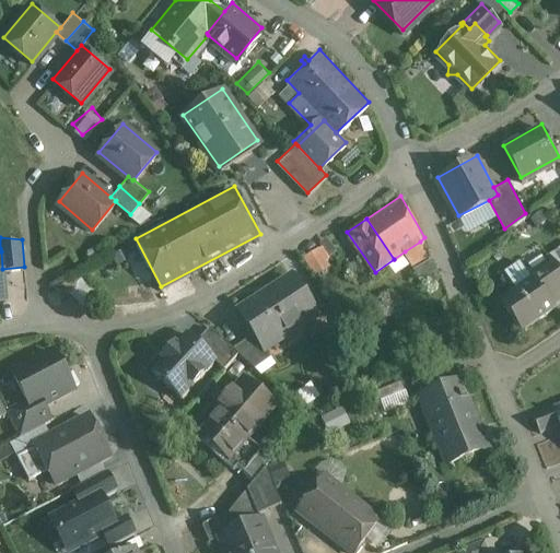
[(428,254),(420,242),(405,251),(412,263),(428,254)]
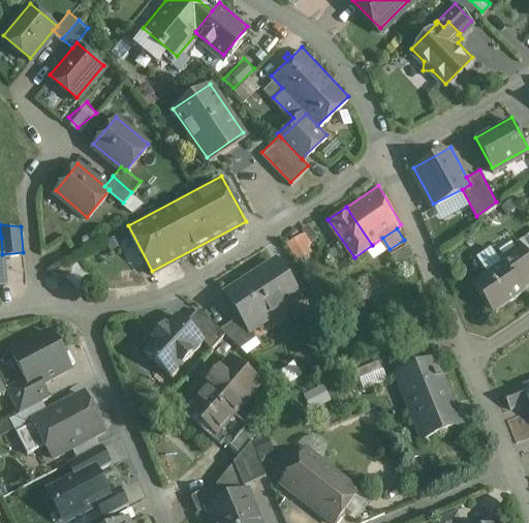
[(518,242),(499,255),(491,244),(475,254),(487,271),(472,281),(493,310),(524,288),(521,285),(528,279),(528,256),(517,239),(516,240),(518,242)]
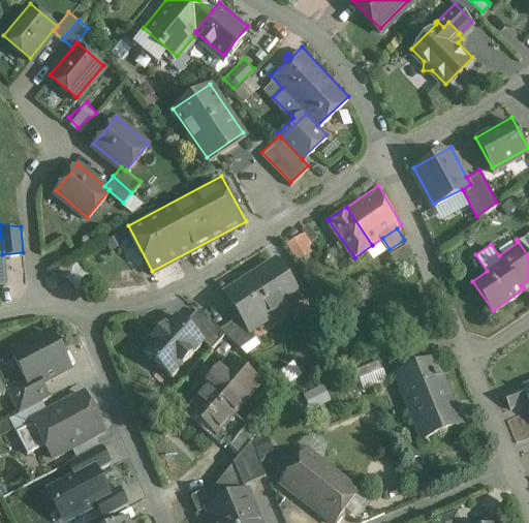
[(276,259),(225,291),(239,313),(248,327),(250,326),(299,295),(276,259)]
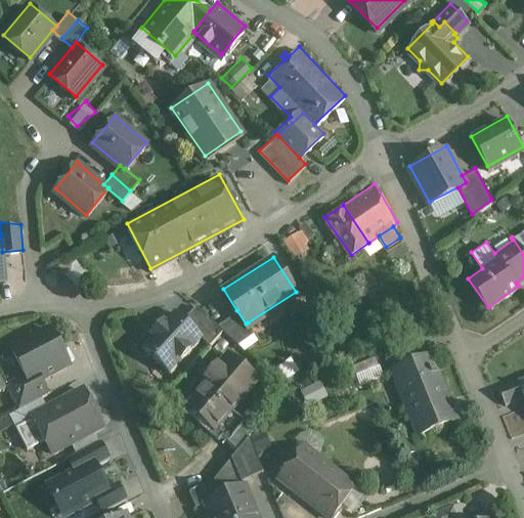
[(218,324),(195,304),(183,316),(202,335),(209,343),(223,329),(218,324)]
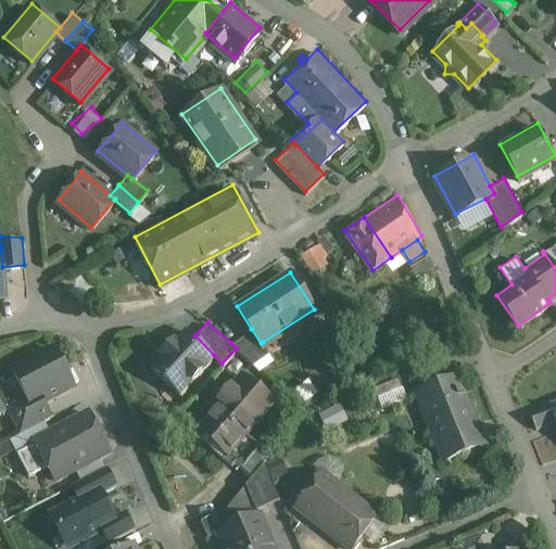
[(185,328),(175,339),(173,336),(159,353),(161,355),(150,366),(179,393),(214,355),(194,335),(185,328)]
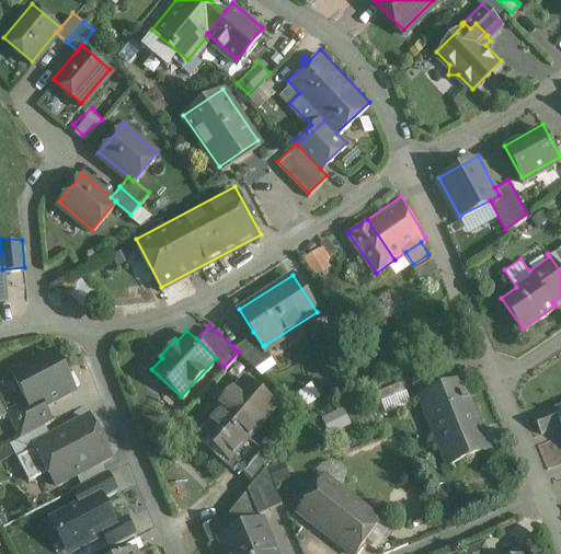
[(233,346),(239,351),(255,367),(272,355),(265,345),(263,346),(253,332),(233,346)]
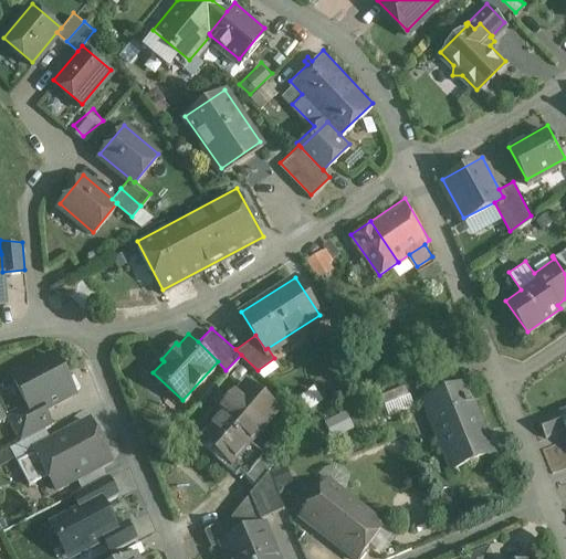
[(53,350),(12,372),(27,400),(33,412),(43,407),(74,391),(53,350)]
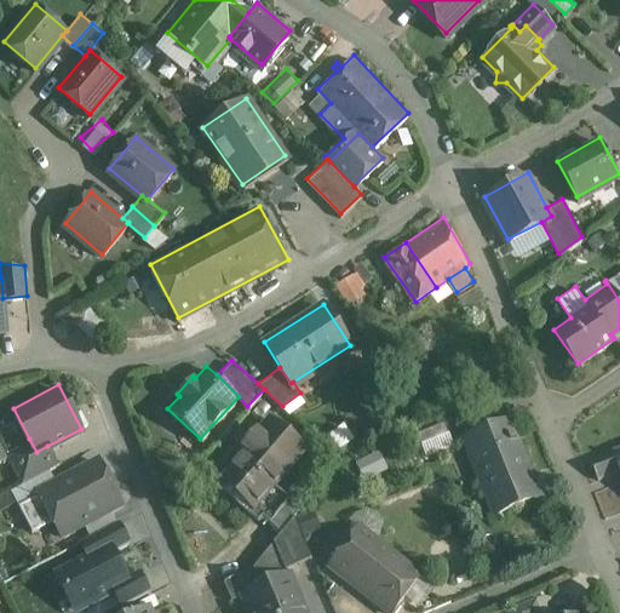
[(305,446),(268,414),(252,433),(242,424),(233,436),(246,448),(220,477),(253,506),(253,505),(274,482),(305,446)]
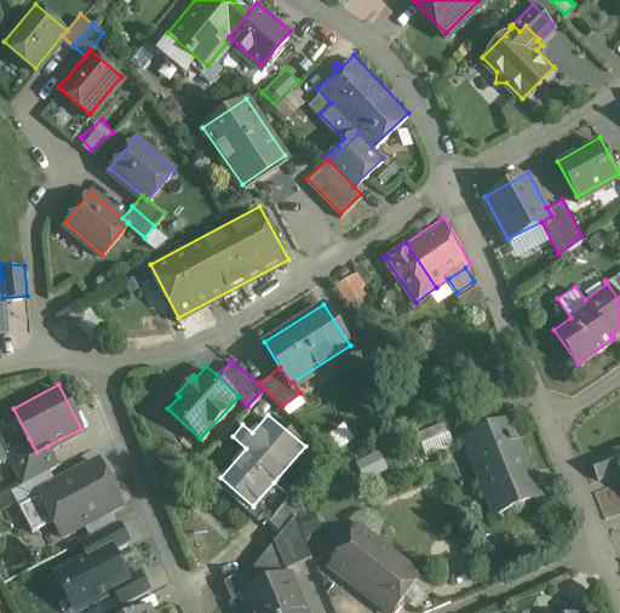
[(510,417),(461,437),(493,513),(541,492),(510,417)]
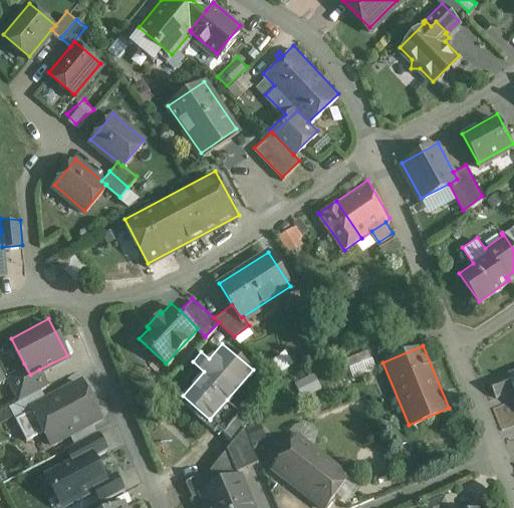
[(24,363),(5,373),(18,399),(39,388),(46,384),(39,369),(30,374),(24,363)]
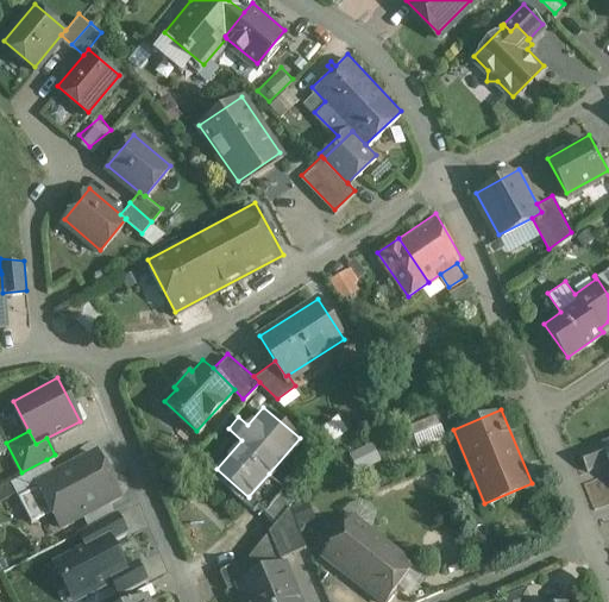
[(357,465),(380,453),(370,437),(349,450),(357,465)]
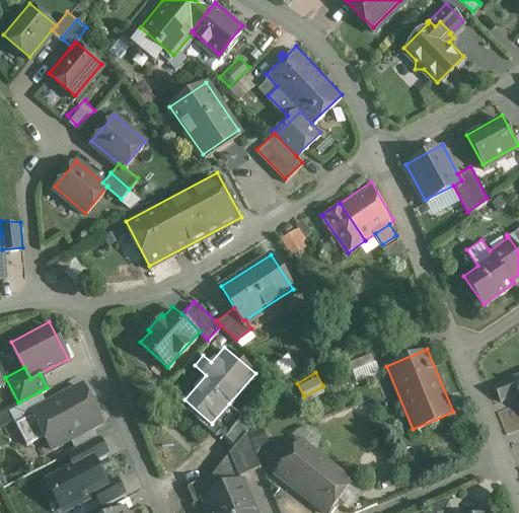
[(268,373),(248,396),(258,406),(274,389),(273,388),(278,382),(268,373)]
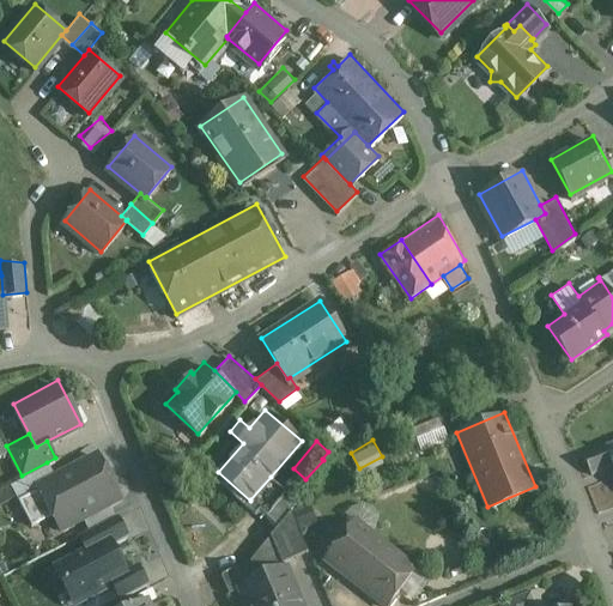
[(612,461),(605,442),(583,452),(590,470),(612,461)]
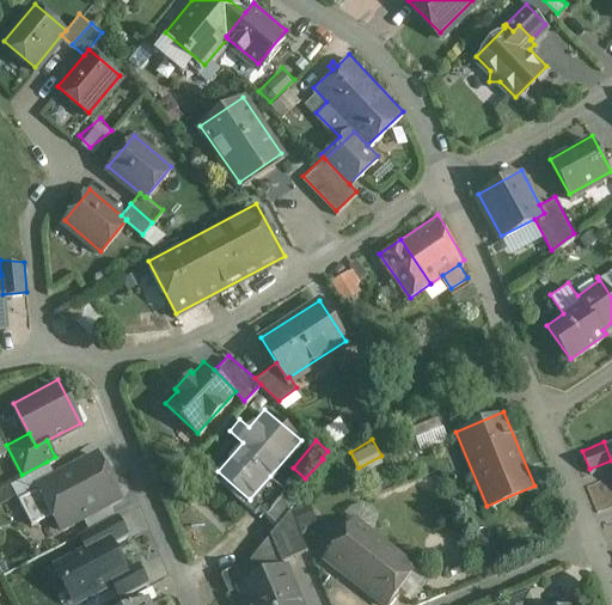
[(54,474),(38,482),(40,484),(19,495),(18,495),(31,521),(53,509),(61,525),(120,494),(97,451),(54,474)]
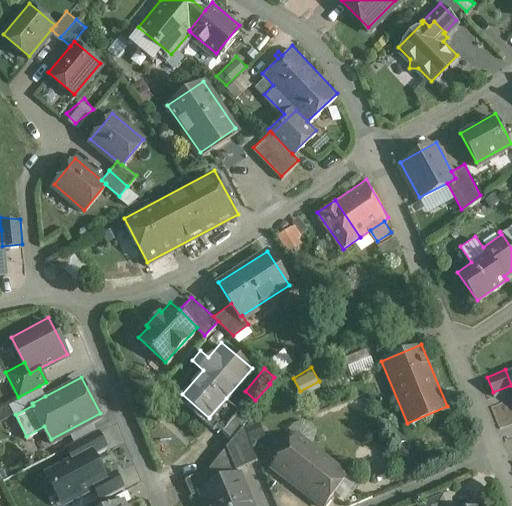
[(18,397),(10,401),(16,414),(33,405),(32,403),(45,396),(39,386),(18,397)]
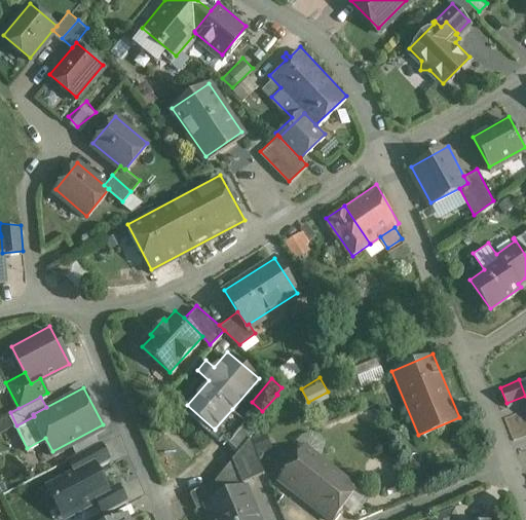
[(256,429),(232,409),(215,429),(238,449),(250,437),(256,429)]
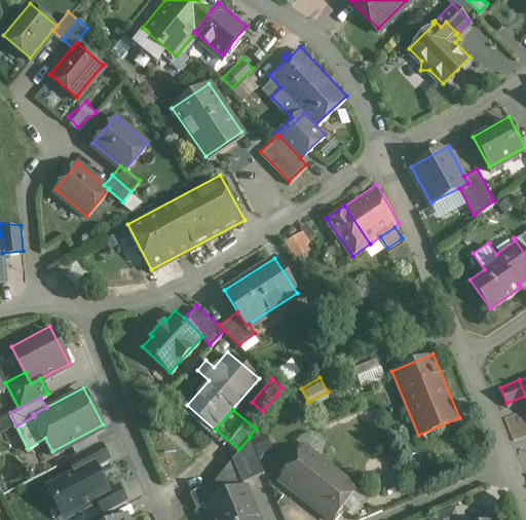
[(255,448),(271,444),(267,431),(252,435),(255,448)]
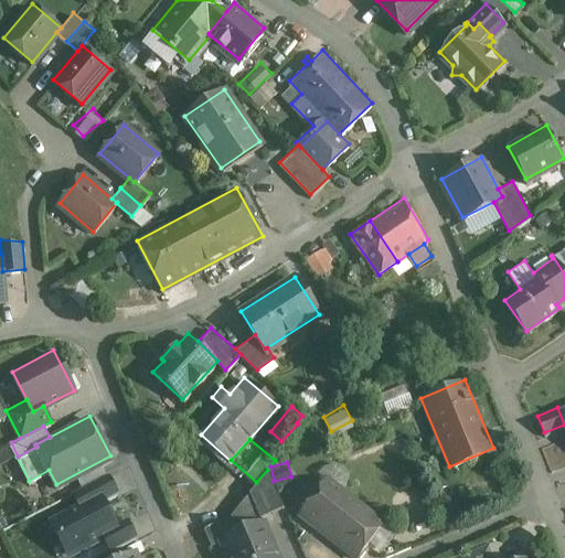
[(256,482),(249,491),(259,516),(284,506),(268,469),(256,482)]
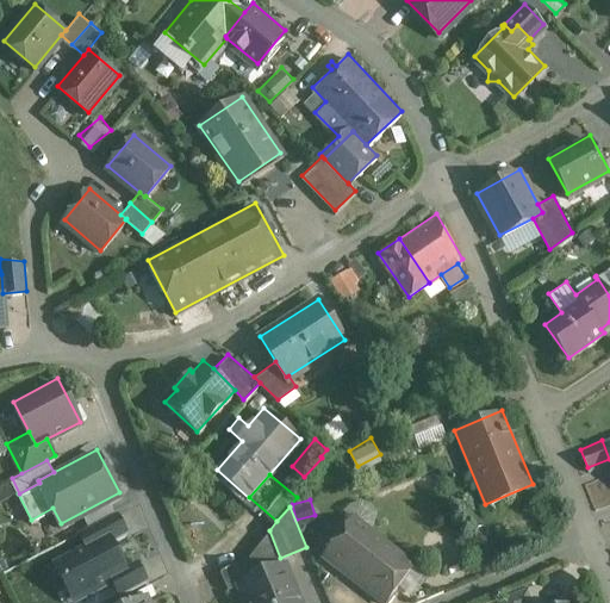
[(116,510),(80,529),(87,544),(107,533),(111,540),(126,532),(116,510)]
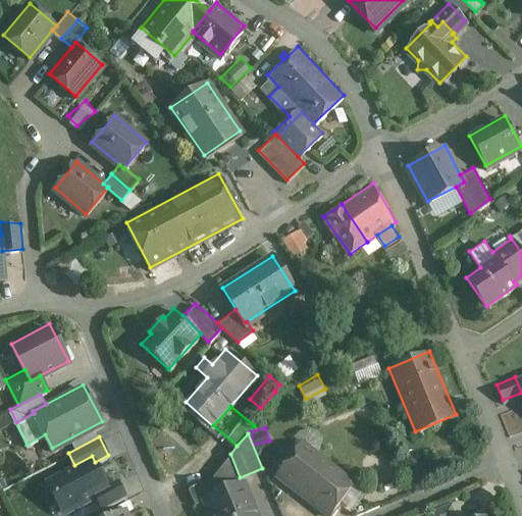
[(354,482),(303,443),(277,475),(303,495),(319,508),(328,515),(354,482)]
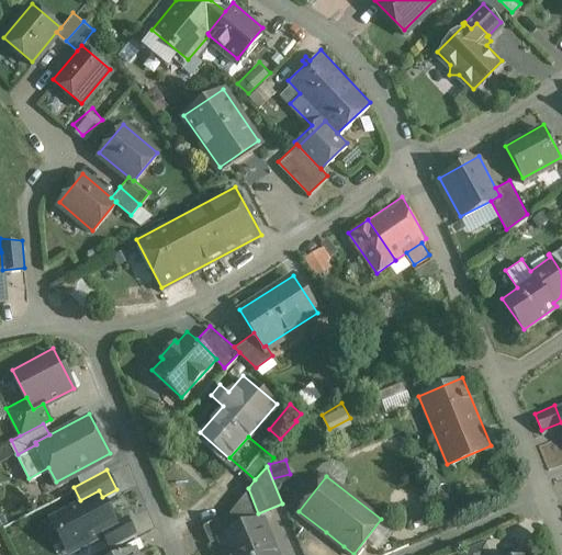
[(236,528),(218,535),(220,536),(226,554),(277,554),(261,518),(260,518),(258,513),(248,488),(229,512),(236,528)]
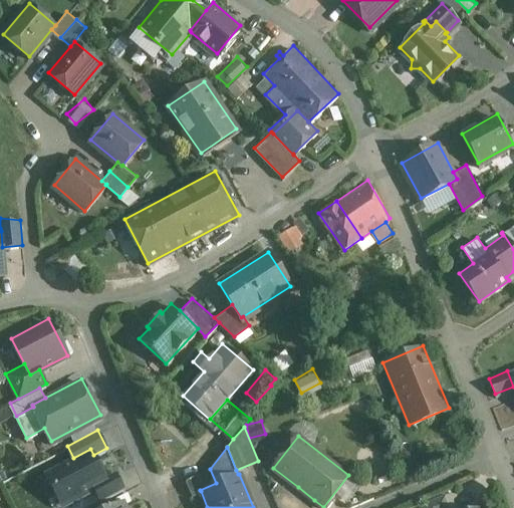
[(73,458),(46,473),(63,504),(95,487),(107,481),(104,476),(93,455),(90,449),(73,458)]
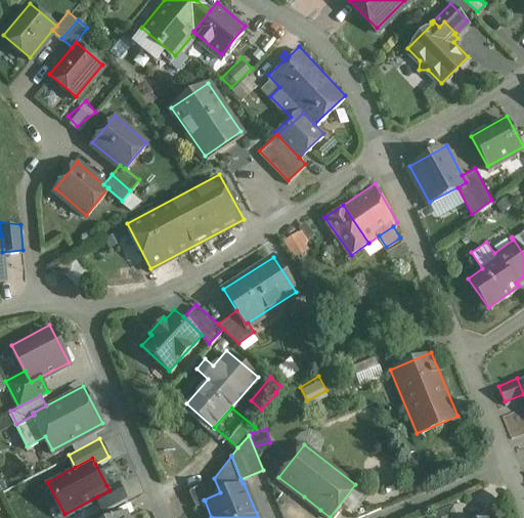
[(214,478),(188,488),(195,505),(205,501),(204,500),(220,492),(214,478)]
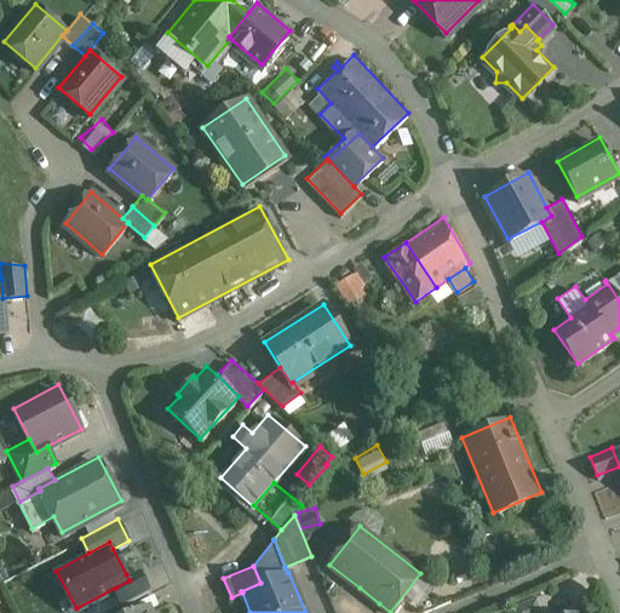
[(149,589),(137,568),(126,574),(130,580),(115,588),(124,602),(149,589)]
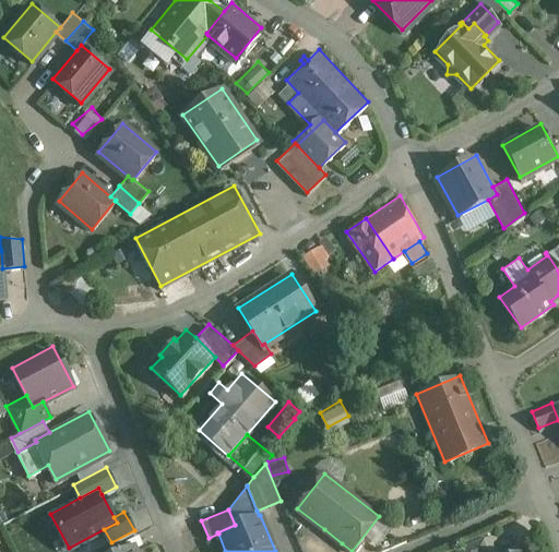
[(334,551),(342,543),(324,529),(320,536),(330,543),(326,548),(331,551),(334,551)]
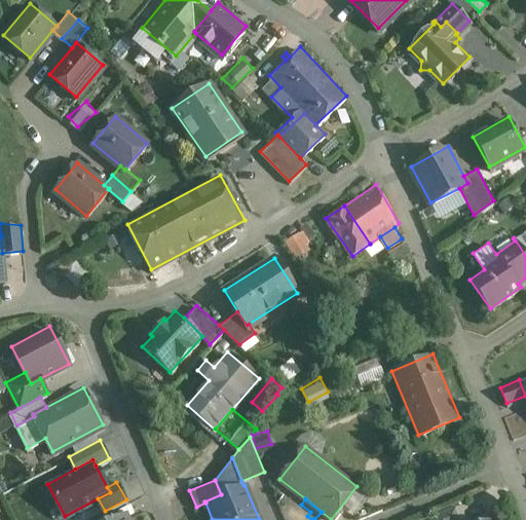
[(454,506),(434,514),(436,519),(456,519),(459,519),(454,506)]
